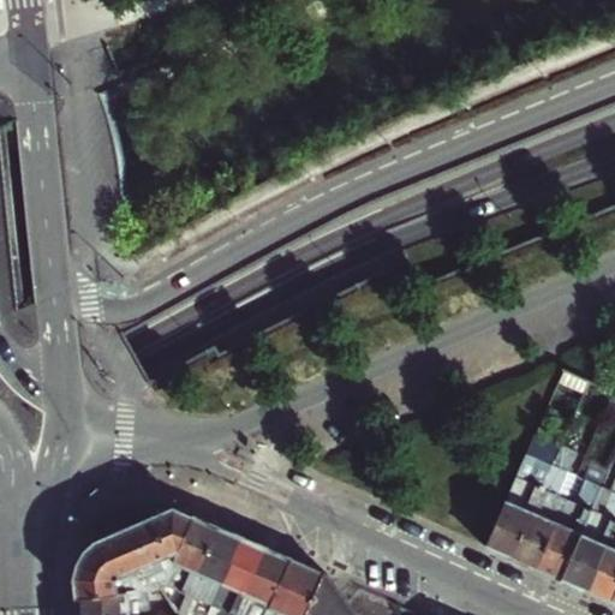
[(513,557),(560,451),(563,442),(538,431),(488,547),(513,557)]
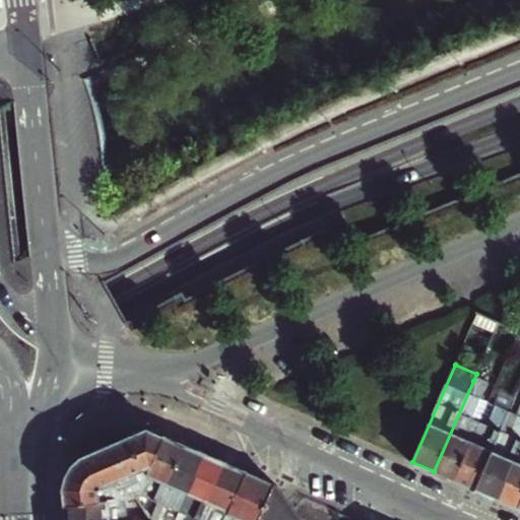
[(455,480),(490,402),(481,398),(486,386),(473,381),(434,471),(455,480)]
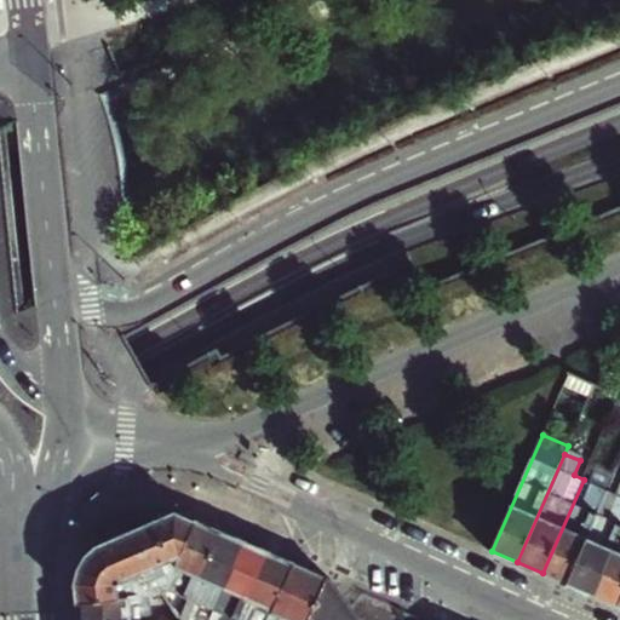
[(568,584),(609,491),(584,480),(543,573),(568,584)]
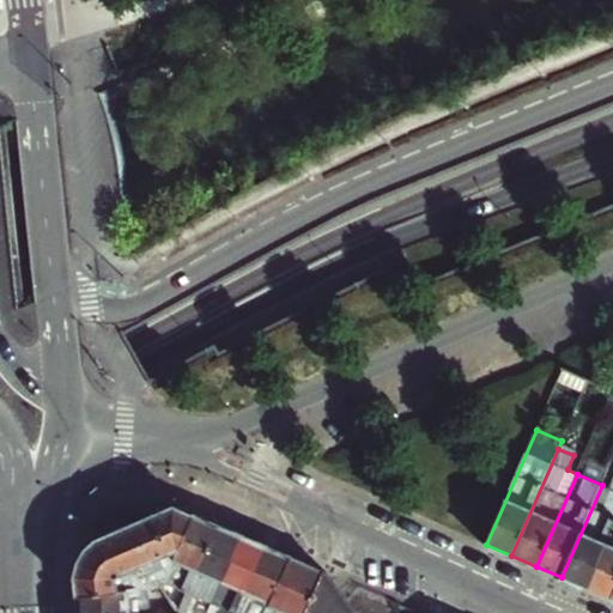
[(587,588),(612,527),(612,485),(612,490),(602,485),(562,577),(587,588)]
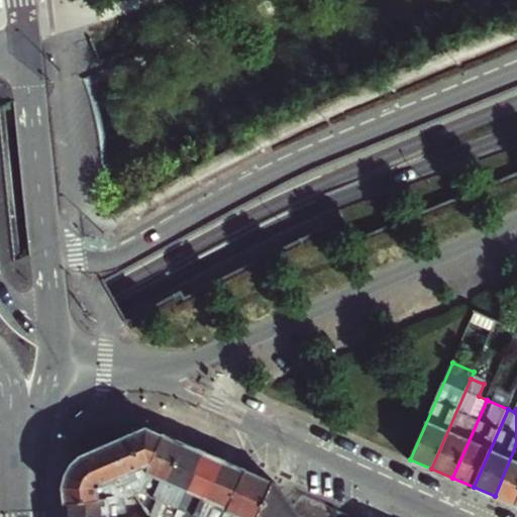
[(135,495),(137,491),(163,433),(147,426),(83,454),(74,461),(67,474),(65,481),(64,485),(66,503),(135,495)]
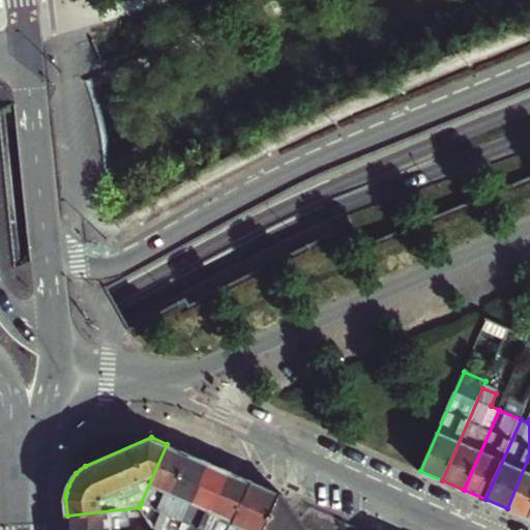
[(164,512),(188,454),(167,444),(141,503),(159,511),(156,520),(143,514),(153,529),(154,529),(156,527),(160,529),(163,524),(158,522),(160,518),(165,519),(167,514),(164,512)]
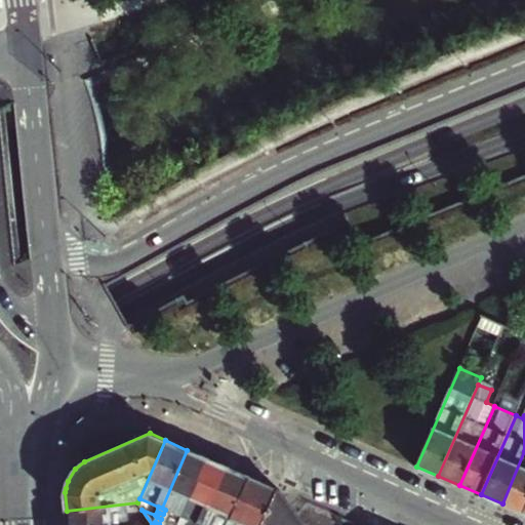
[(178,524),(208,458),(187,450),(162,508),(165,510),(163,514),(159,513),(157,517),(161,519),(173,524),(172,524),(178,524)]
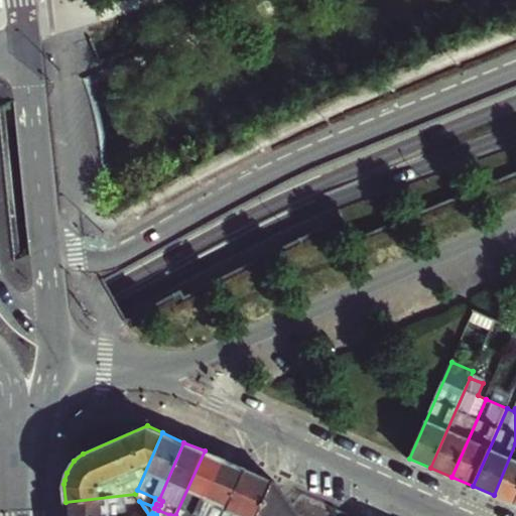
[(515,504),(515,502),(515,443),(494,495),(515,504)]
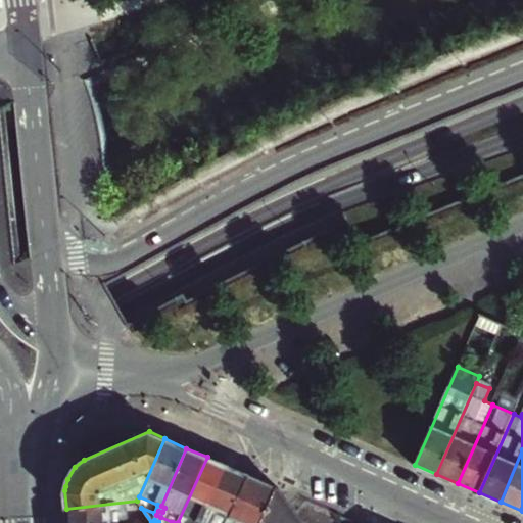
[(201,522),(227,466),(207,457),(178,522),(201,522)]
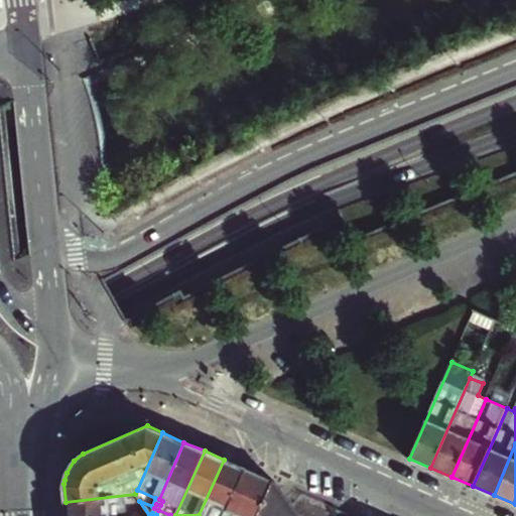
[(223,515),(244,469),(224,460),(199,515),(223,515)]
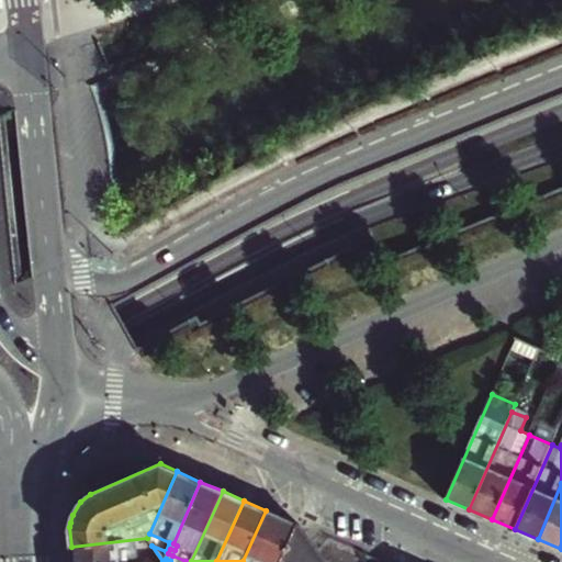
[(279,561),(296,524),(266,510),(243,561),(279,561)]
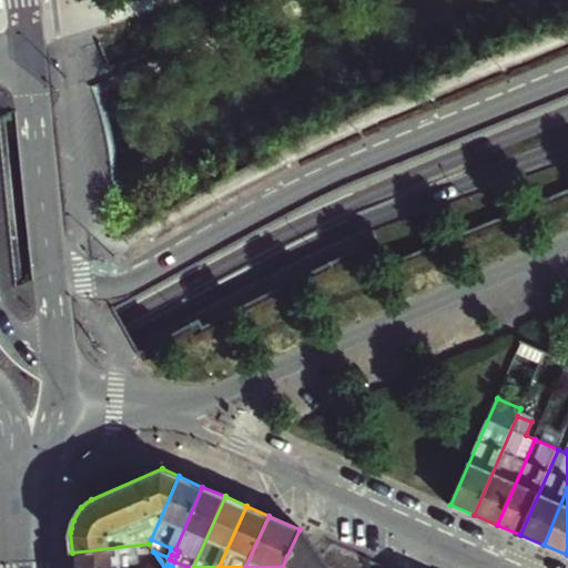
[(332,567),(305,531),(300,529),(282,567),(332,567)]
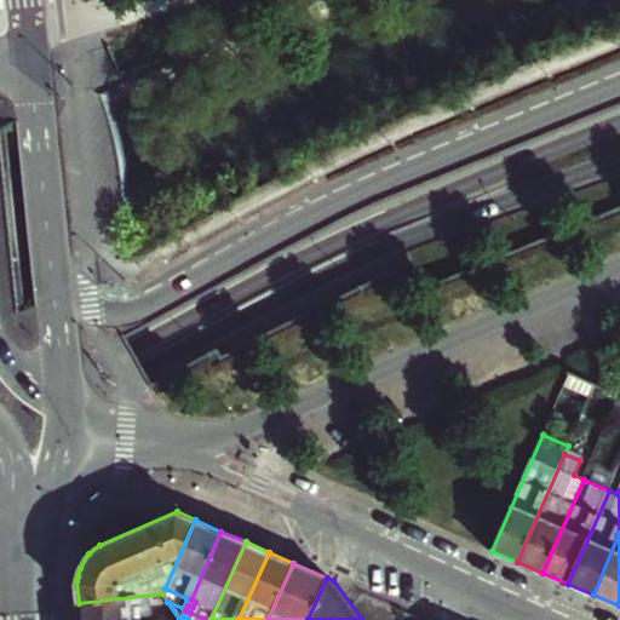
[(183,608),(187,598),(165,589),(162,593),(167,602),(183,608)]
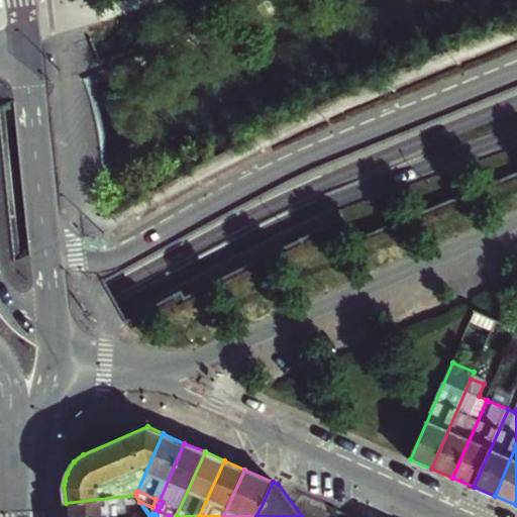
[(149,516),(139,502),(135,495),(66,503),(67,516),(149,516)]
